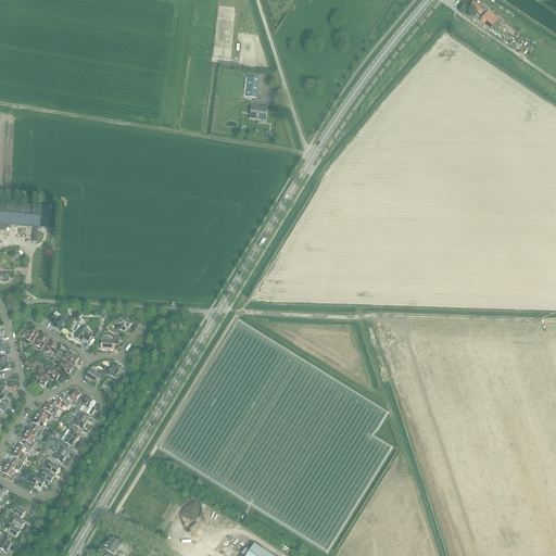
[(484,11),(472,3),(469,8),(477,12),(475,15),(479,19),(484,11)]
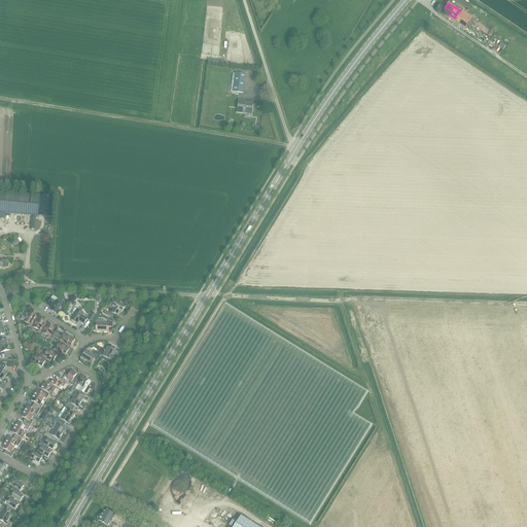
[(458,15),(455,21),(465,28),(469,23),(458,15)]
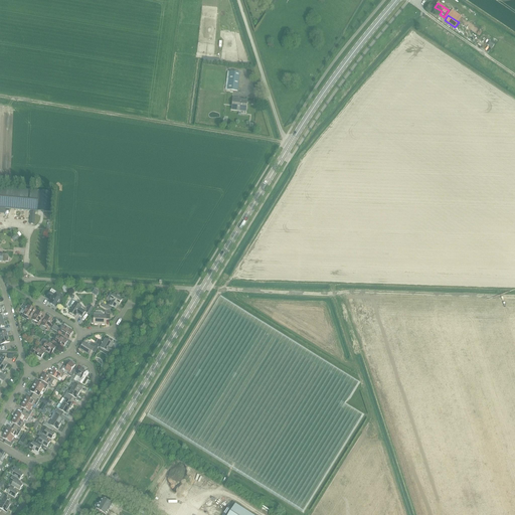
[(240,73),(230,71),(227,71),(225,90),(237,92),(240,73)]
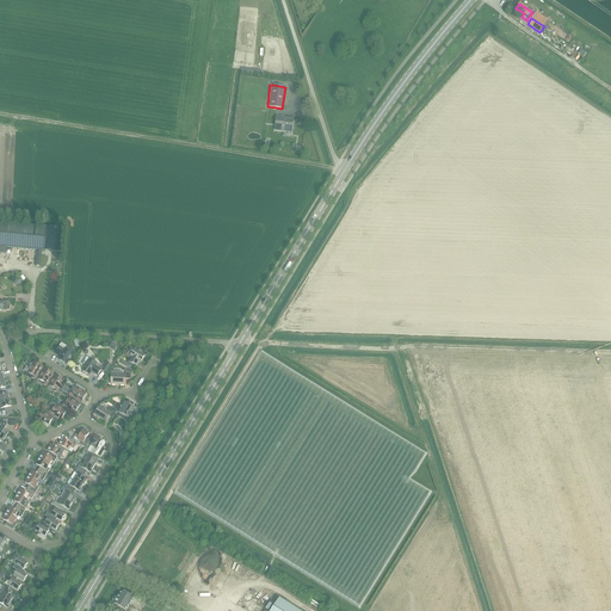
[(283,117),(277,117),(276,130),(292,131),(294,119),(283,118),(283,117)]
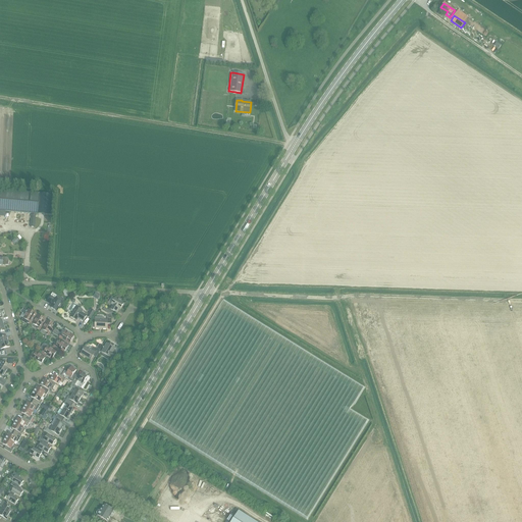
[(0,216),(5,217),(6,212),(32,214),(31,227),(35,227),(36,214),(38,215),(38,214),(40,194),(0,190),(0,216)]
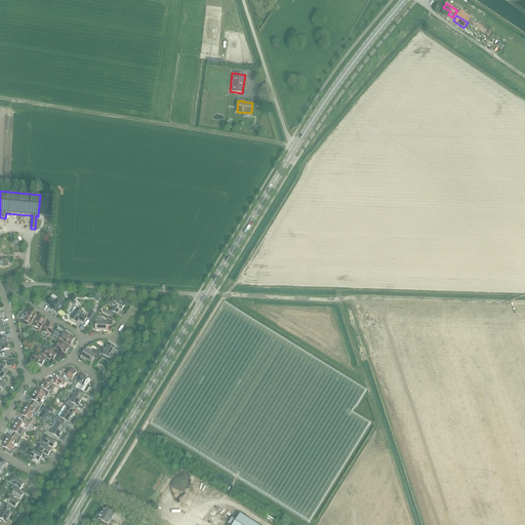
[(0,267),(5,268),(5,267),(8,267),(9,261),(8,260),(7,259),(3,258),(0,258),(0,267)]
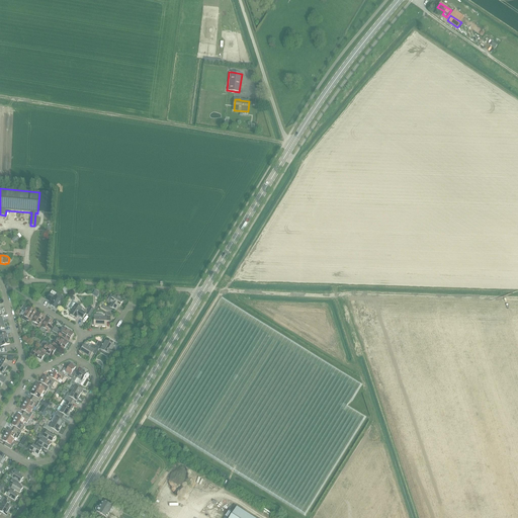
[(50,293),(47,299),(52,303),(50,305),(57,309),(62,299),(64,297),(57,292),(56,295),(55,296),(50,293)]
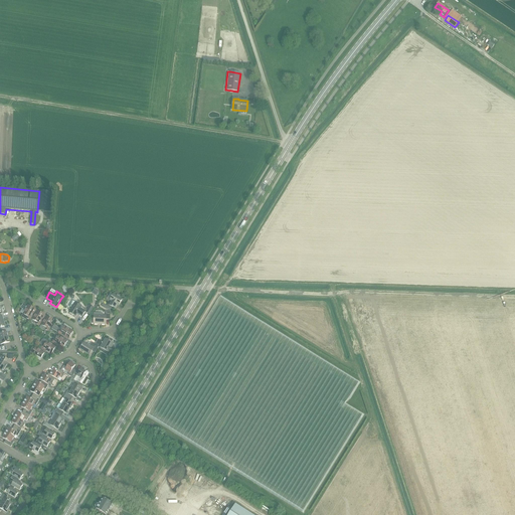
[(118,305),(119,306),(122,300),(119,298),(120,297),(117,295),(117,296),(114,294),(110,301),(112,301),(109,305),(115,309),(118,305)]
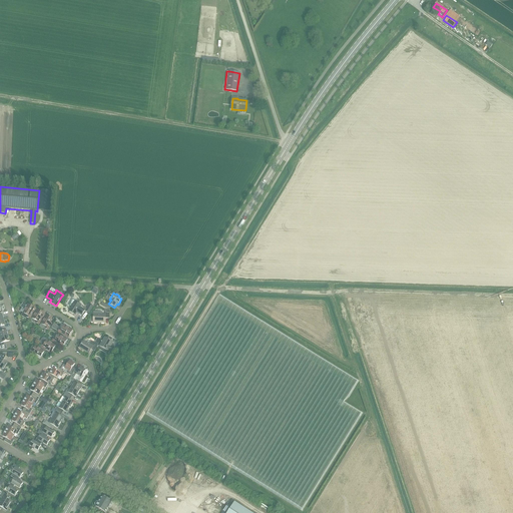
[(72,300),(69,306),(72,307),(69,312),(75,316),(77,313),(82,316),(85,311),(86,311),(87,309),(81,305),(75,302),(74,300),(73,300),(72,300)]
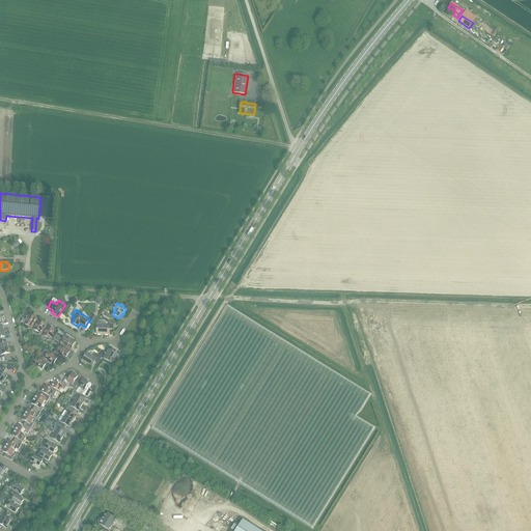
[(37,319),(34,318),(29,315),(28,316),(24,314),(21,317),(23,318),(23,319),(22,322),(21,323),(29,327),(28,329),(31,331),(37,319)]
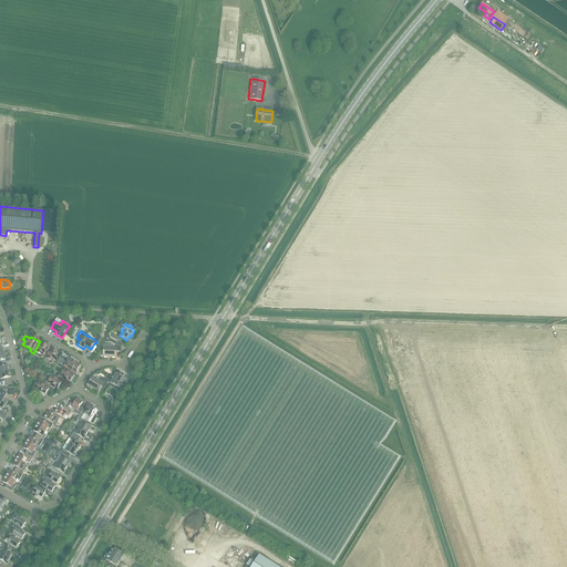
[(43,359),(47,353),(50,348),(41,342),(35,352),(41,356),(40,357),(43,359)]
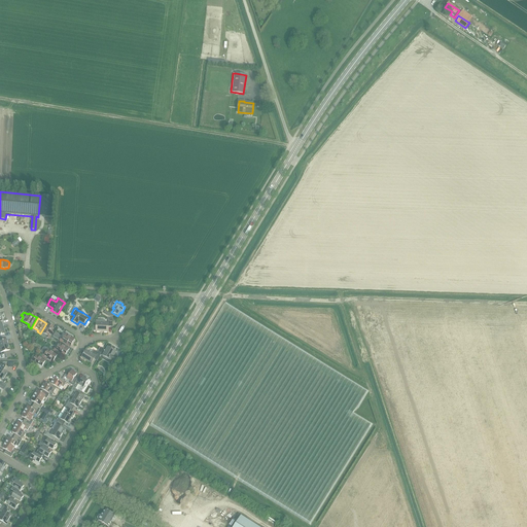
[(108,324),(105,323),(105,320),(96,320),(96,324),(94,324),(93,330),(96,330),(96,331),(108,332),(108,327),(112,327),(113,319),(108,319),(108,324)]
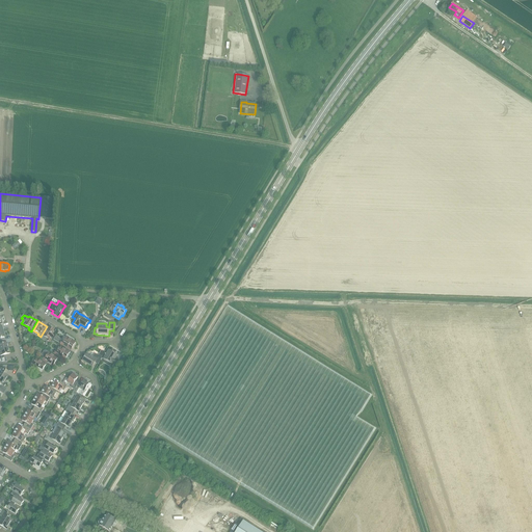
[(50,343),(51,342),(54,336),(51,335),(53,330),(48,327),(43,336),(48,339),(47,341),(50,343)]
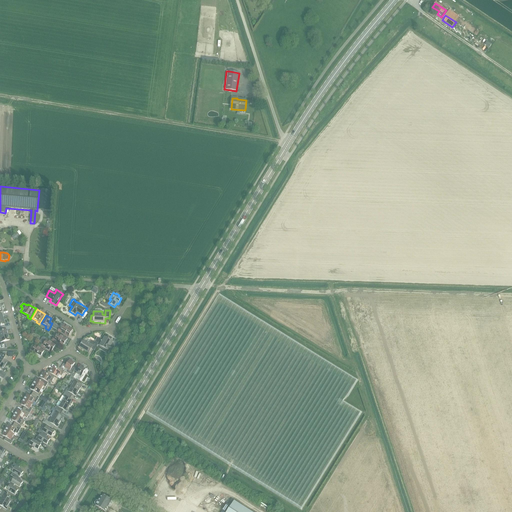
[(61,330),(60,329),(58,331),(68,338),(73,330),(64,325),(61,330)]
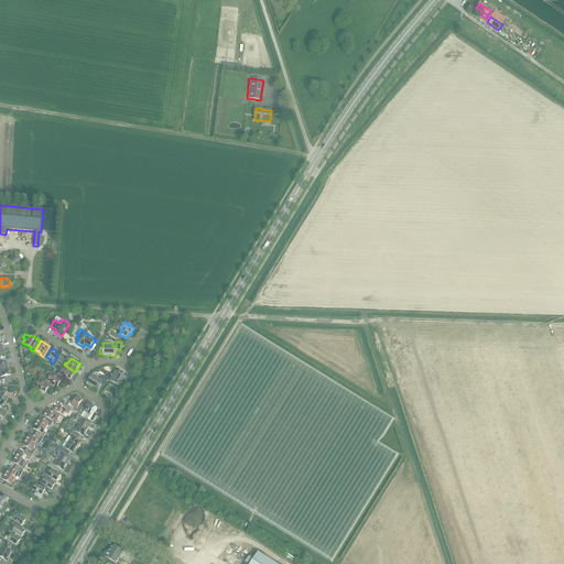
[(57,376),(58,377),(65,380),(66,377),(71,380),(74,373),(64,368),(61,373),(60,372),(57,376)]
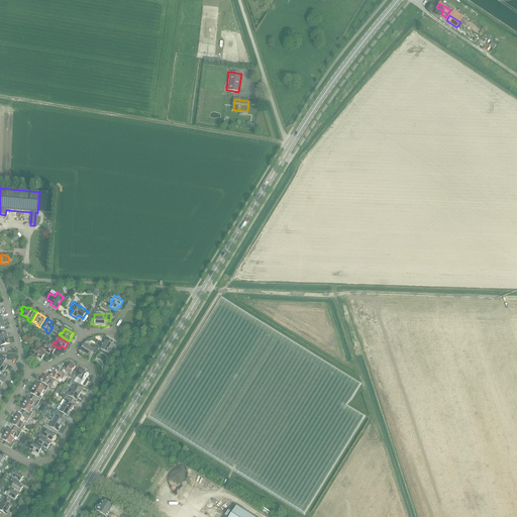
[(9,343),(8,338),(0,340),(0,348),(4,348),(4,345),(9,343)]
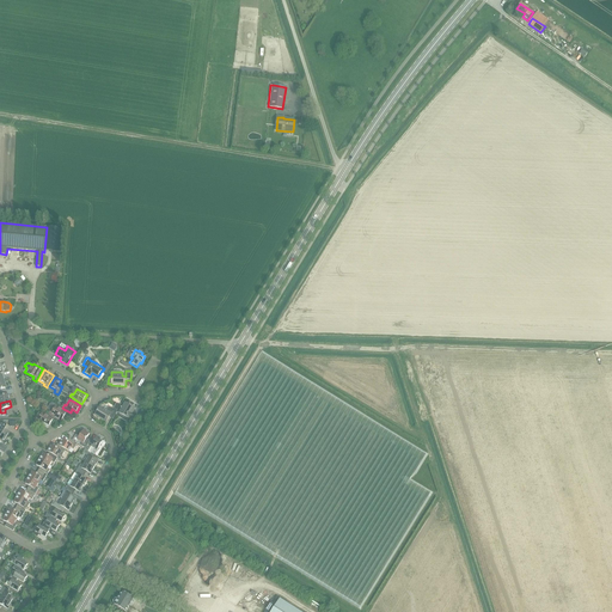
[(48,410),(50,411),(49,415),(55,418),(57,415),(62,418),(67,412),(51,403),(50,404),(48,408),(48,410)]
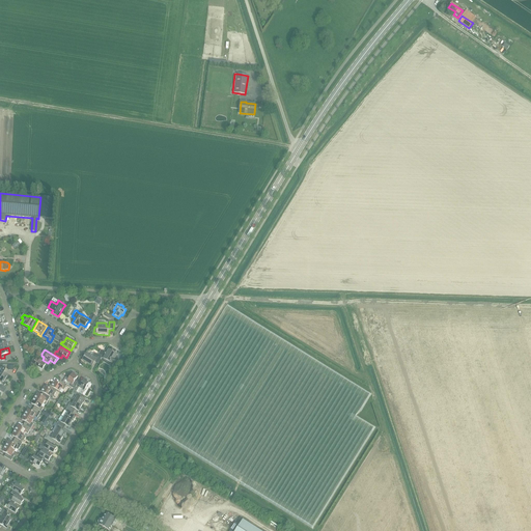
[(117,355),(115,354),(108,350),(106,354),(105,354),(105,355),(102,361),(110,366),(110,367),(113,369),(119,360),(115,358),(117,355)]
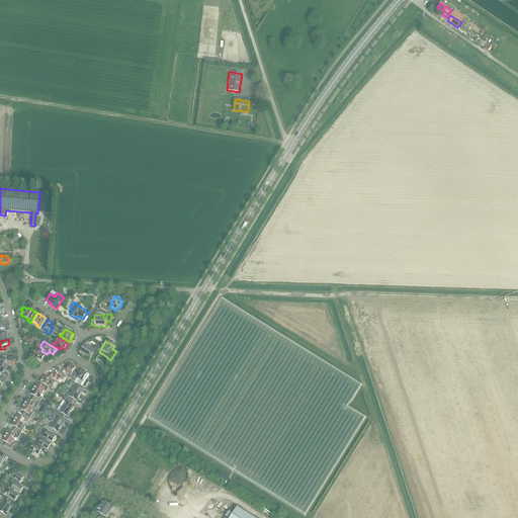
[(95,355),(99,348),(93,345),(90,348),(84,344),(80,352),(90,357),(92,353),(95,355)]
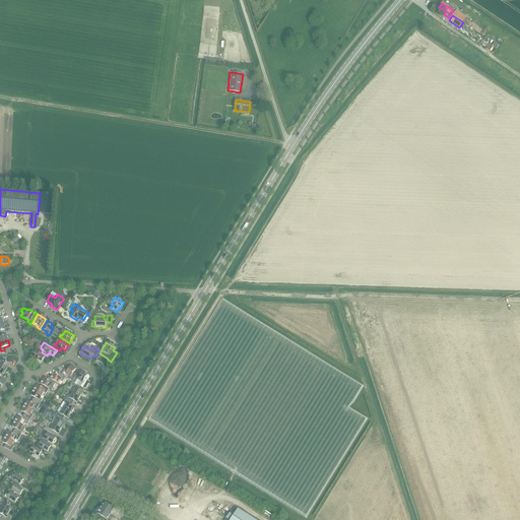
[(42,362),(45,356),(37,350),(34,355),(31,354),(29,358),(36,362),(37,359),(42,362)]
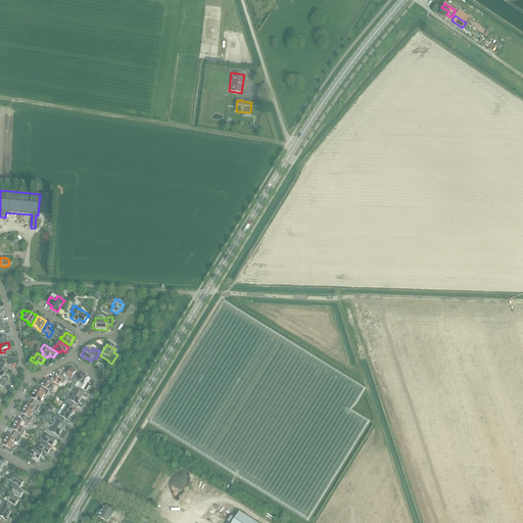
[(67,380),(73,383),(78,376),(77,376),(76,377),(74,376),(77,371),(74,370),(75,369),(72,367),(66,376),(69,378),(67,380)]
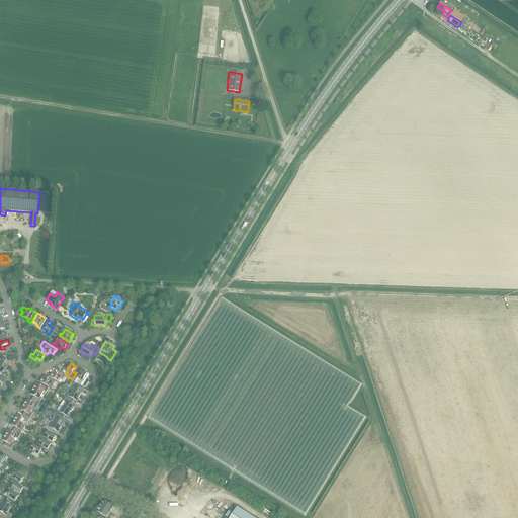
[(75,382),(77,383),(80,379),(82,381),(87,373),(82,370),(79,374),(77,373),(77,372),(72,379),(72,380),(75,382)]
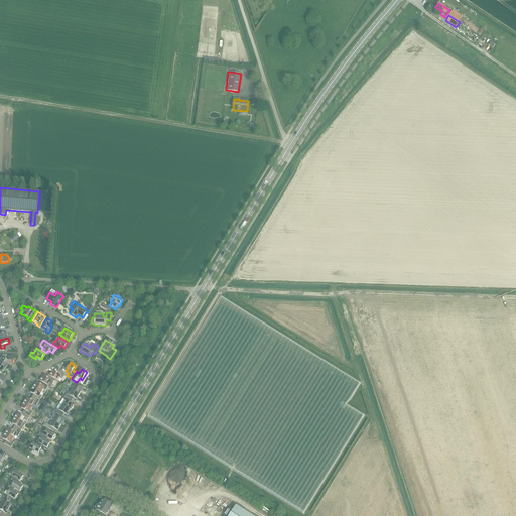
[(62,379),(66,374),(58,370),(59,371),(57,374),(53,371),(51,373),(49,375),(48,375),(49,376),(55,380),(58,381),(60,378),(62,379)]
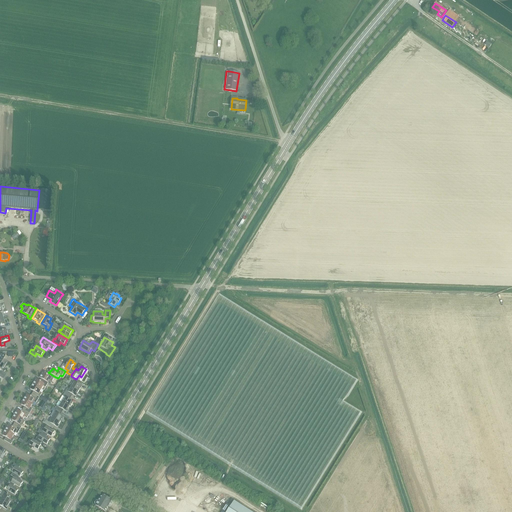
[(39,378),(42,380),(49,383),(50,380),(52,381),(55,377),(49,373),(48,376),(43,373),(42,375),(41,375),(39,378)]
